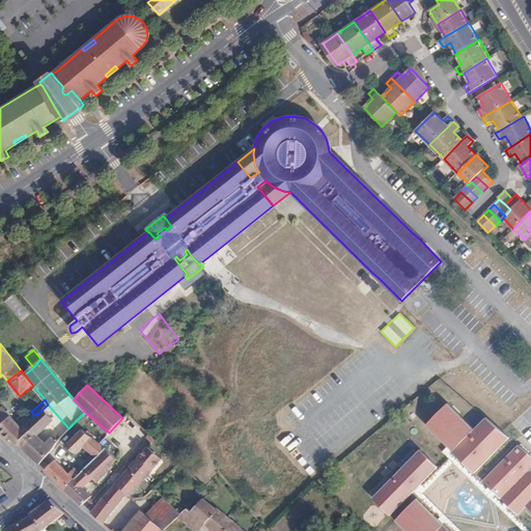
[(425,425),(451,451),(474,429),(447,403),(425,425)]
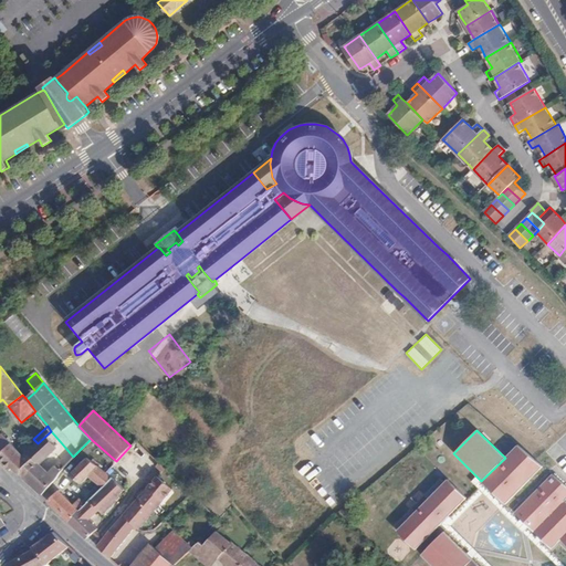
[(19,449),(25,456),(27,453),(37,464),(38,465),(39,464),(50,454),(48,451),(60,441),(51,431),(38,443),(33,439),(29,442),(25,442),(19,449)]
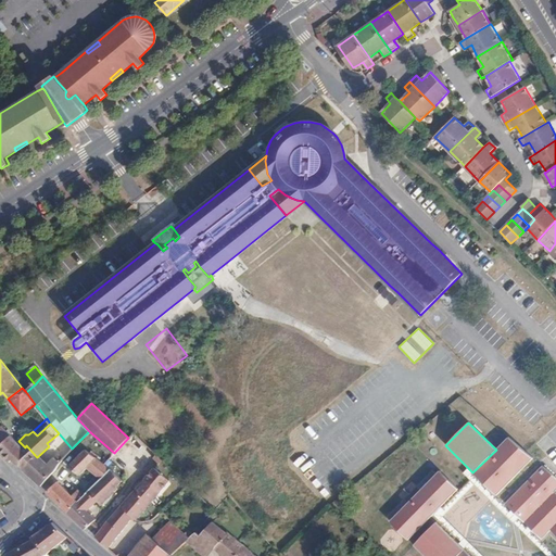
[(1,427),(0,428),(0,453),(9,463),(12,459),(23,470),(36,456),(26,445),(25,447),(22,450),(1,427)]
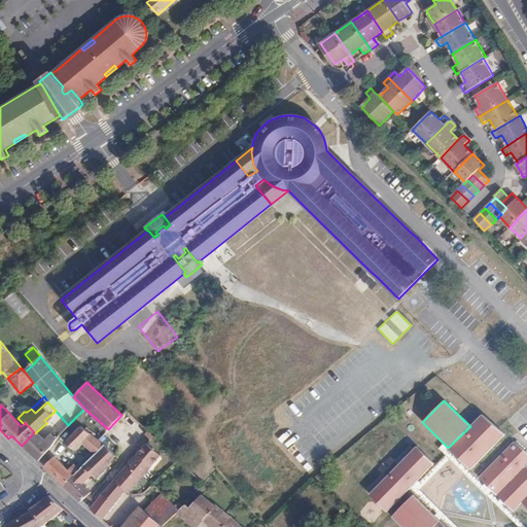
[(505,434),(482,415),(470,426),(448,448),(470,469),(505,434)]
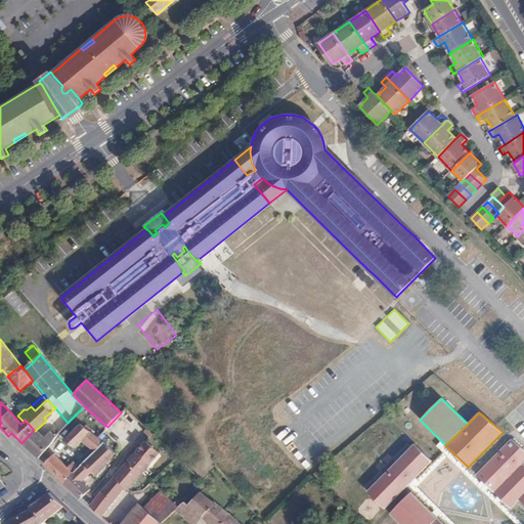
[(93,450),(94,450),(103,441),(98,438),(79,424),(62,440),(74,449),(80,441),(93,450)]
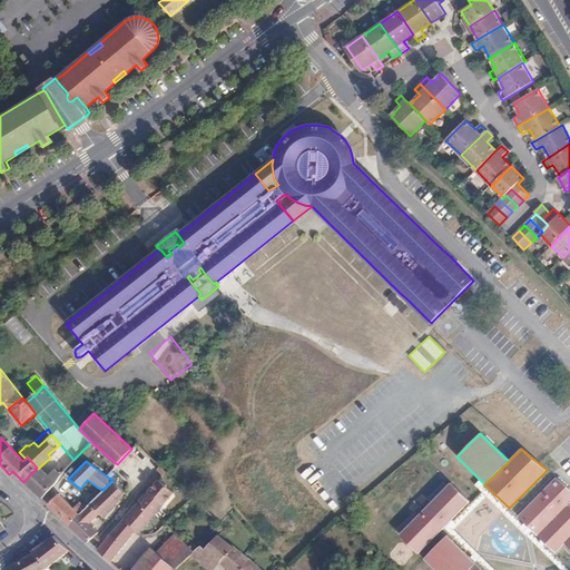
[(37,468),(23,482),(32,491),(47,475),(39,468),(38,469),(37,468)]
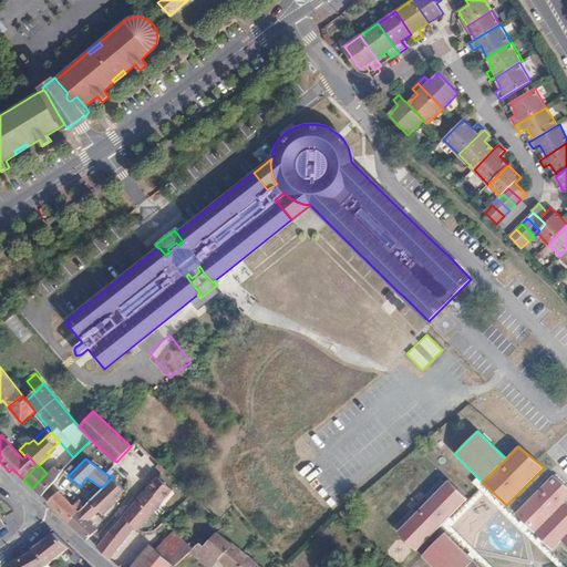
[(32,488),(40,495),(52,483),(60,473),(53,467),(47,473),(32,488)]
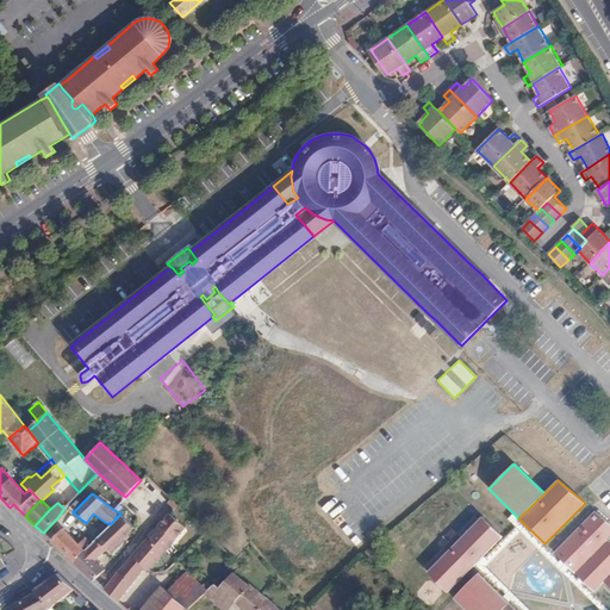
[(609,539),(609,523),(595,511),(554,553),(577,576),(609,540),(609,539)]
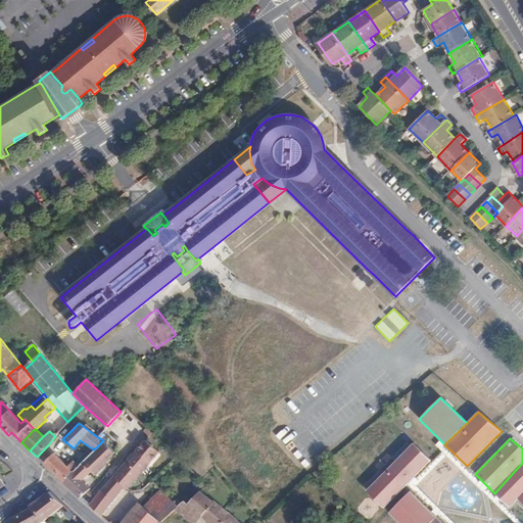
[(79,498),(81,496),(89,488),(81,480),(90,471),(93,475),(107,463),(105,461),(113,453),(103,440),(94,449),(93,449),(80,464),(79,466),(73,472),(62,481),(79,498)]
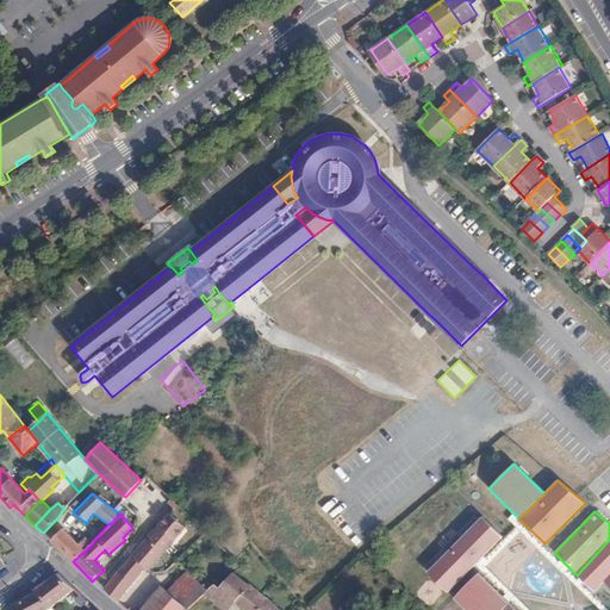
[(427,573),(447,593),(502,537),(481,516),(427,573)]
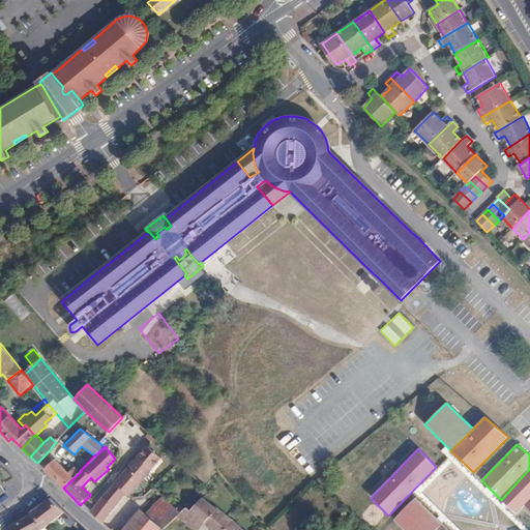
[(126,494),(128,496),(152,468),(138,455),(114,482),(126,493),(126,494)]
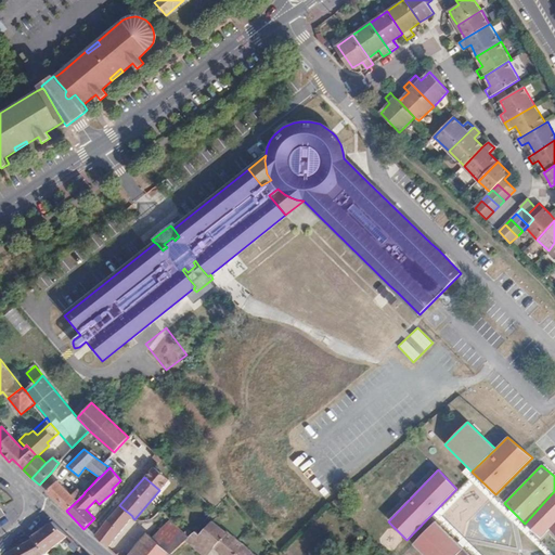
[(46,490),(66,511),(77,501),(75,500),(81,494),(77,490),(71,495),(56,481),(46,490)]
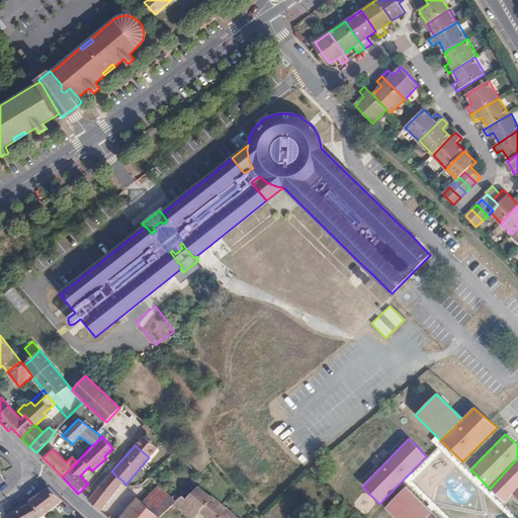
[(517,459),(517,458),(490,489),(504,503),(512,494),(517,487),(517,459)]
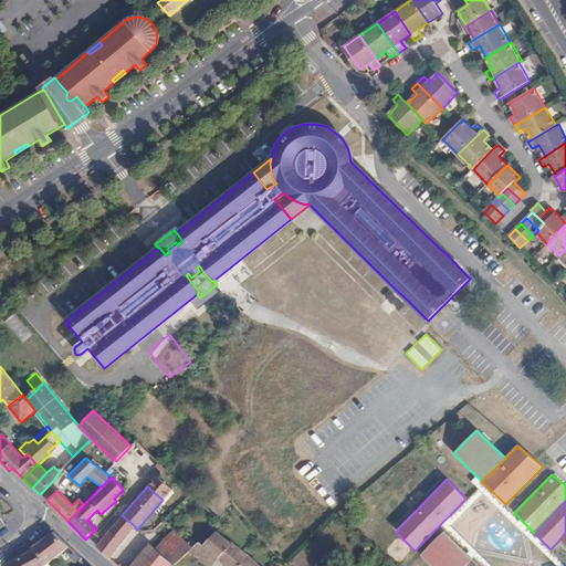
[(135,526),(122,515),(114,524),(96,546),(109,558),(135,527),(135,526)]
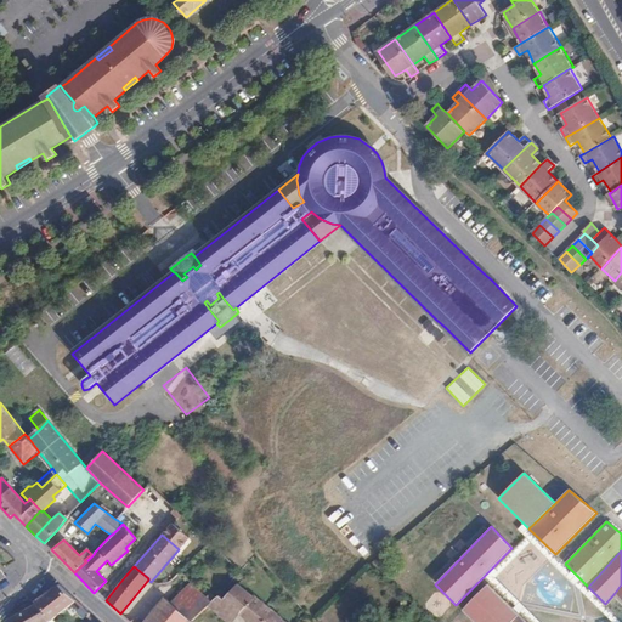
[(33,601),(35,604),(51,620),(75,600),(66,592),(58,584),(33,601)]
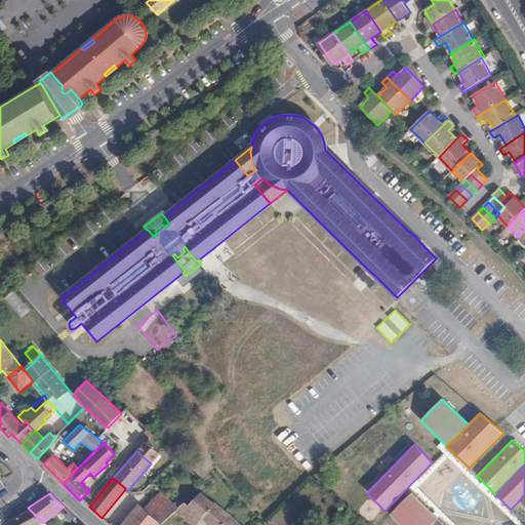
[(200,518),(212,505),(199,493),(188,506),(187,507),(200,518)]
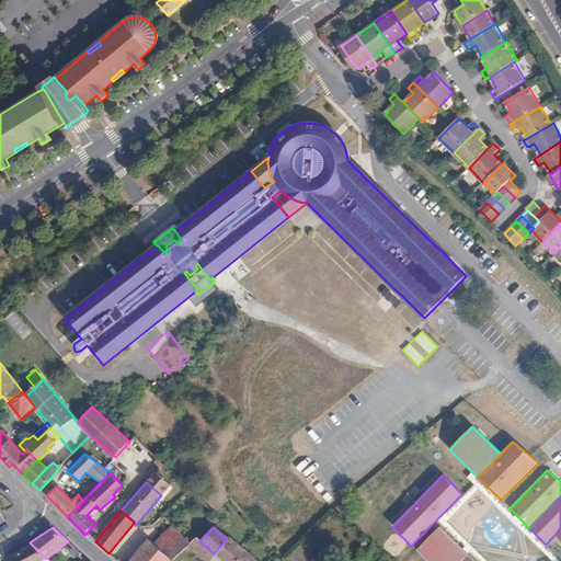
[(426,560),(461,560),(468,554),(439,527),(416,551),(426,560)]
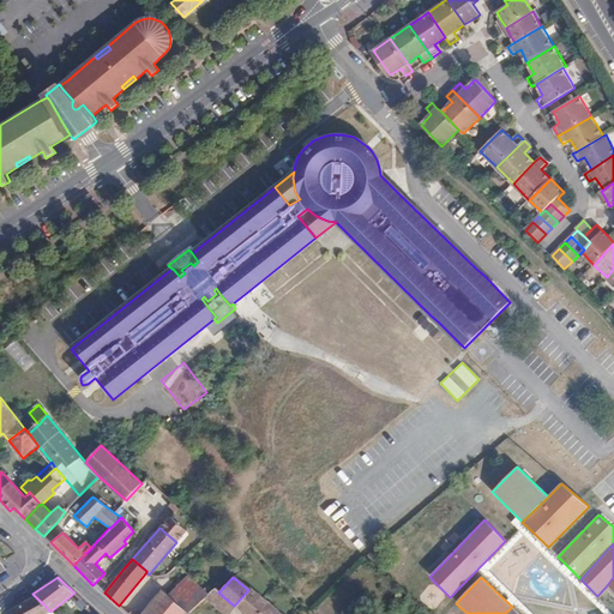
[(188,613),(198,605),(209,594),(190,578),(170,600),(187,613),(188,613)]
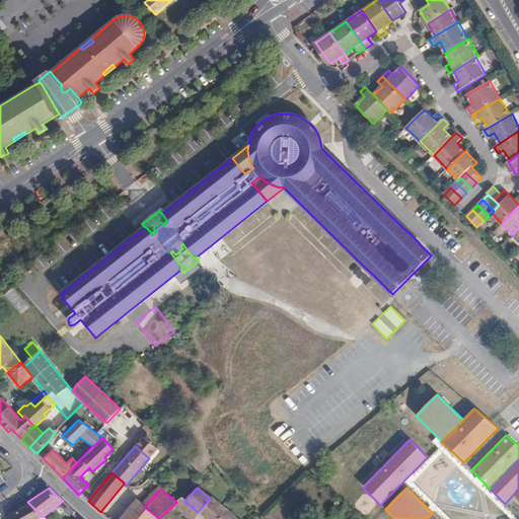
[(186,500),(181,496),(176,502),(167,511),(184,518),(192,518),(198,512),(184,501),(186,500)]
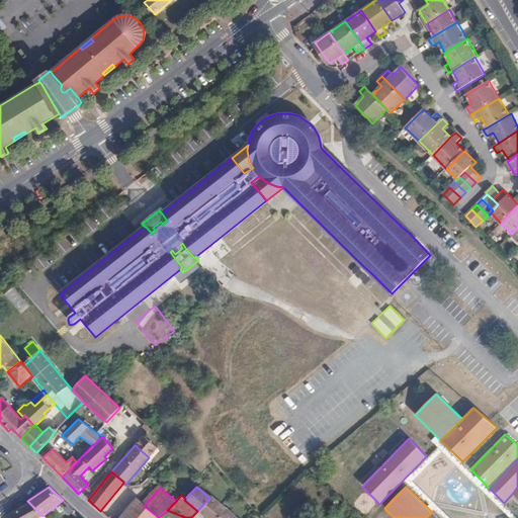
[(237,517),(210,497),(209,498),(197,511),(206,517),(237,517)]
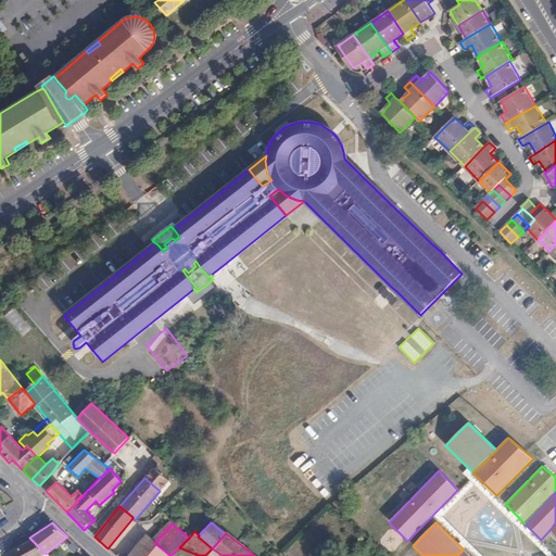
[(169,555),(154,543),(146,535),(140,542),(128,555),(169,555)]
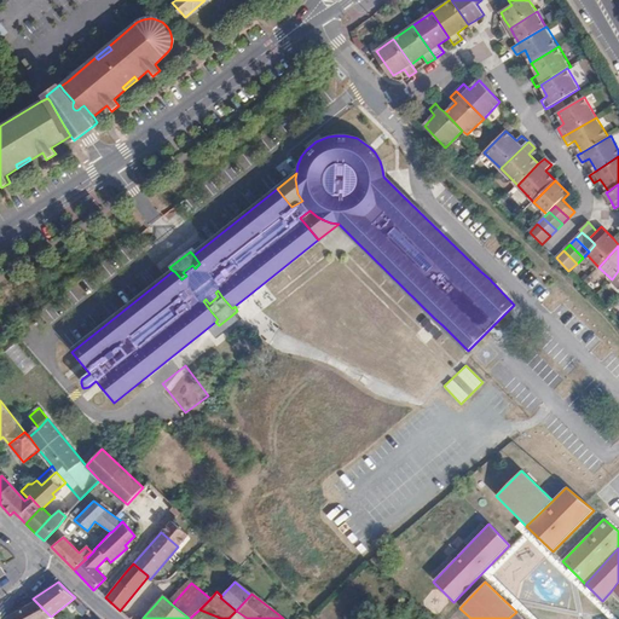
[(4,618),(46,618),(51,617),(35,601),(4,618)]
